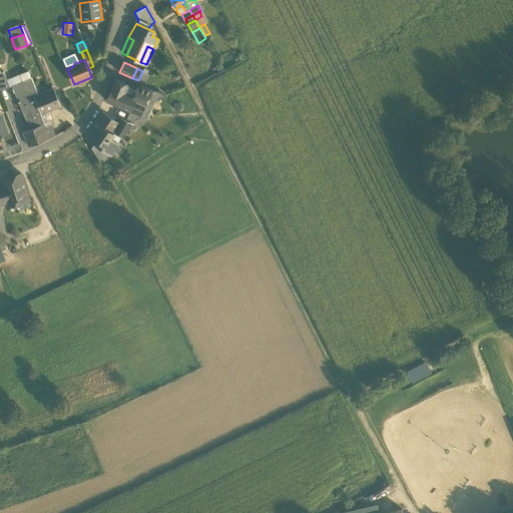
[(29,70),(19,74),(22,82),(32,78),(29,70)]
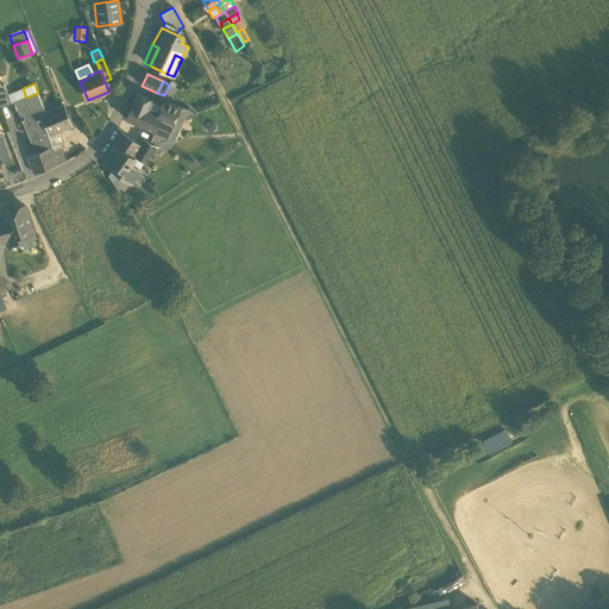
[(0,107),(12,104),(8,94),(5,85),(1,86),(0,86),(0,107)]
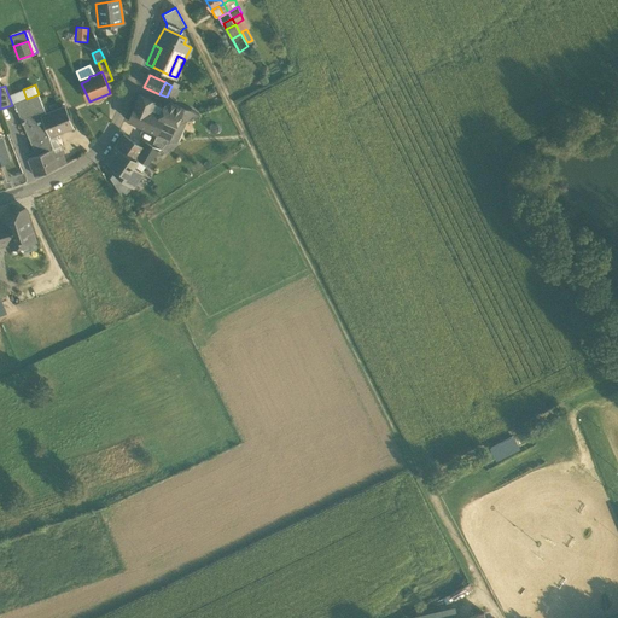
[(16,104),(27,99),(23,89),(9,95),(12,105),(16,104)]
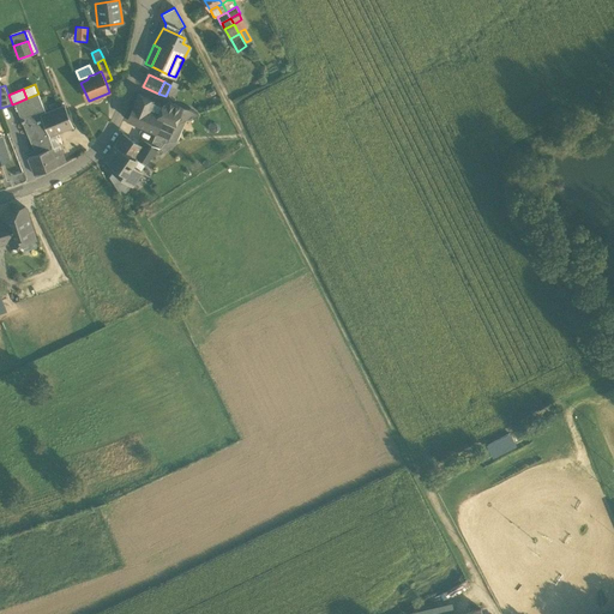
[(49,137),(49,136),(41,115),(46,113),(38,94),(26,98),(16,103),(36,155),(53,149),(49,137)]
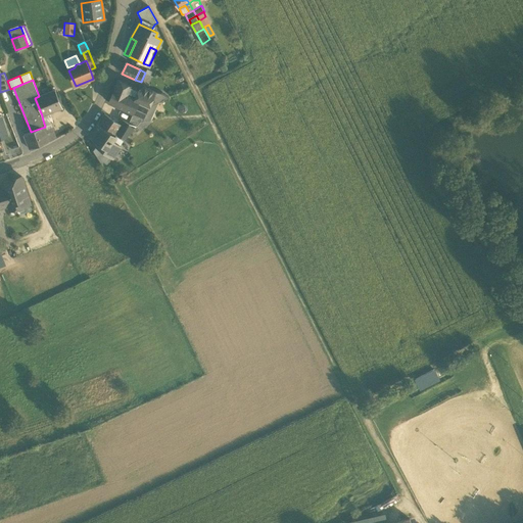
[(117,81),(114,88),(130,95),(134,88),(117,81)]
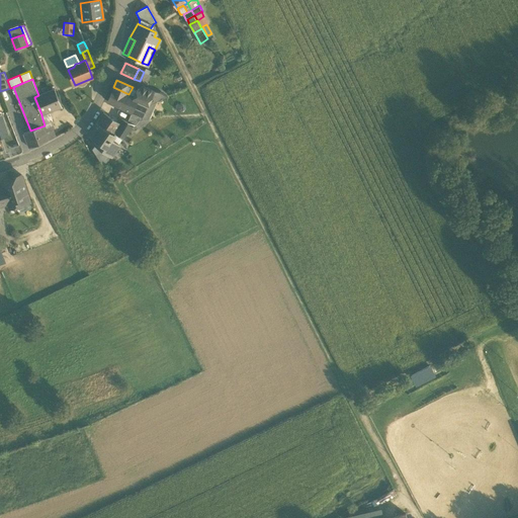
[(143,83),(140,90),(152,95),(154,90),(155,88),(143,83)]
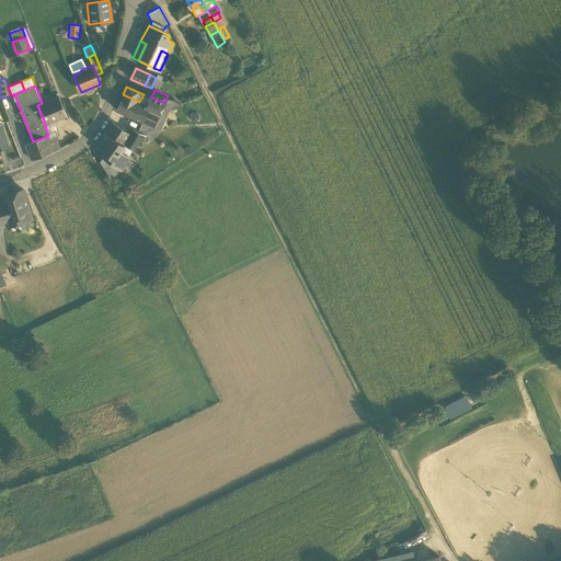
[(133,117),(139,102),(123,94),(116,110),(133,117)]
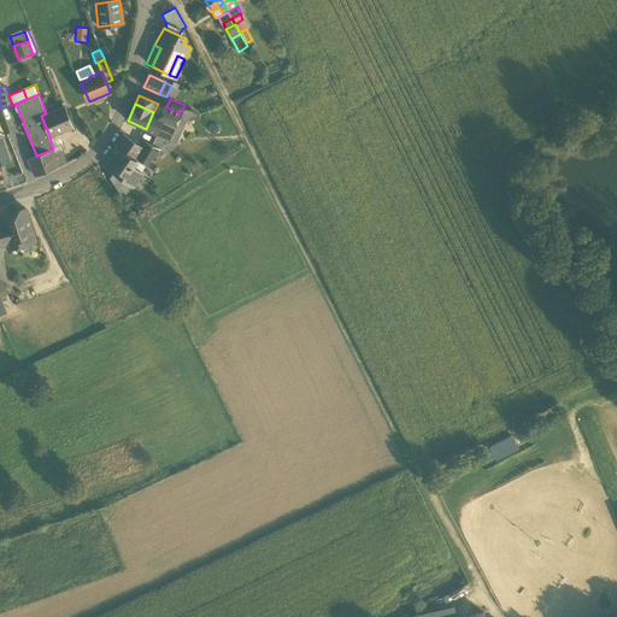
[(175,125),(181,113),(166,107),(158,104),(153,112),(146,129),(158,134),(164,121),(175,125)]
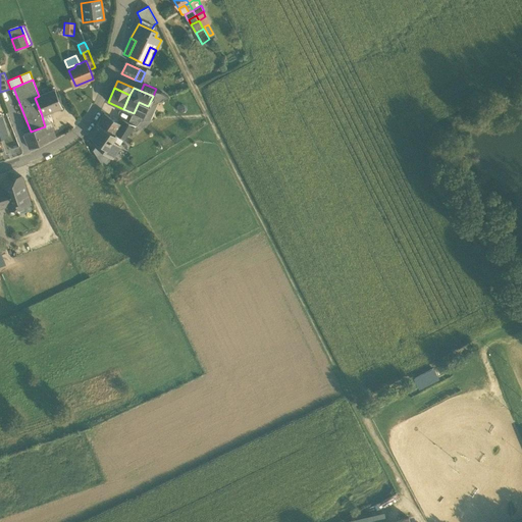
[(52,91),(39,96),(35,98),(42,115),(63,107),(55,89),(52,91)]
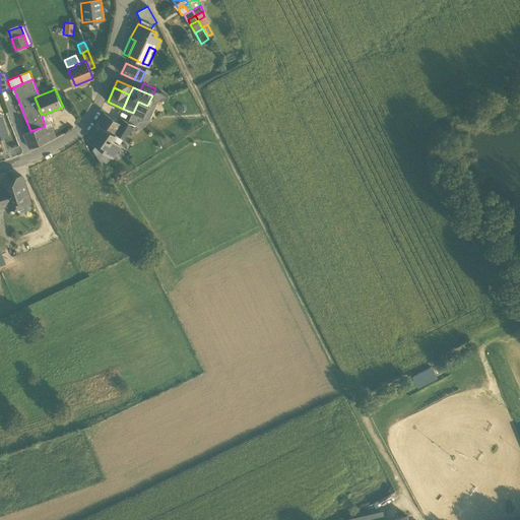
[(152,95),(147,106),(157,102),(169,96),(160,91),(154,90),(152,95)]
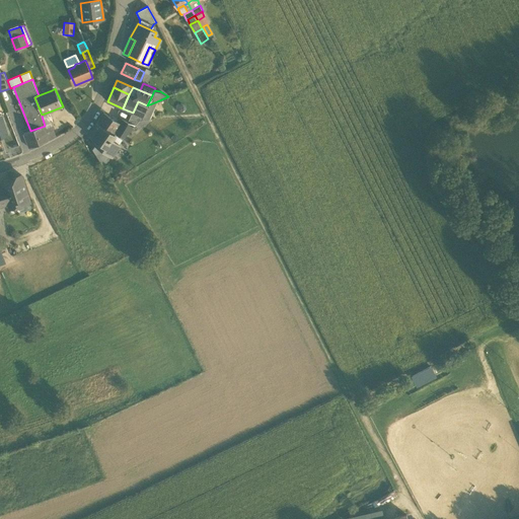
[(133,113),(142,117),(147,105),(138,101),(133,113)]
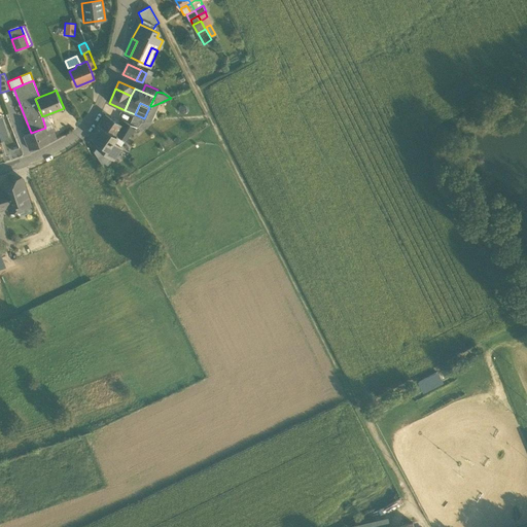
[(144,118),(141,121),(151,121),(160,103),(149,107),(144,118)]
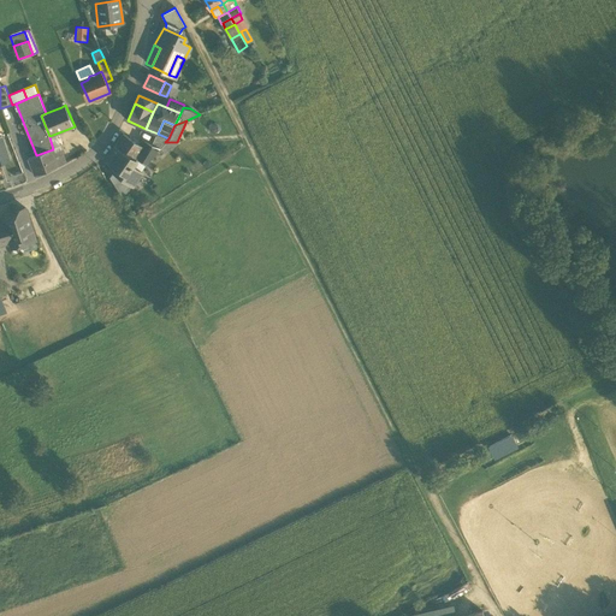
[(153,144),(160,148),(165,142),(169,138),(158,134),(155,140),(153,144)]
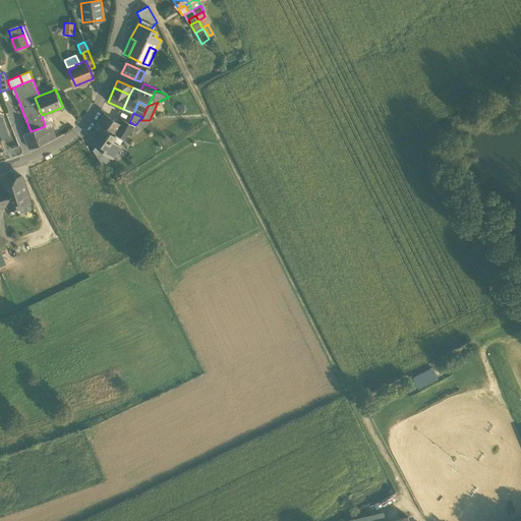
[(105,114),(97,123),(115,134),(116,133),(123,139),(128,134),(123,129),(127,122),(122,119),(119,123),(105,114)]
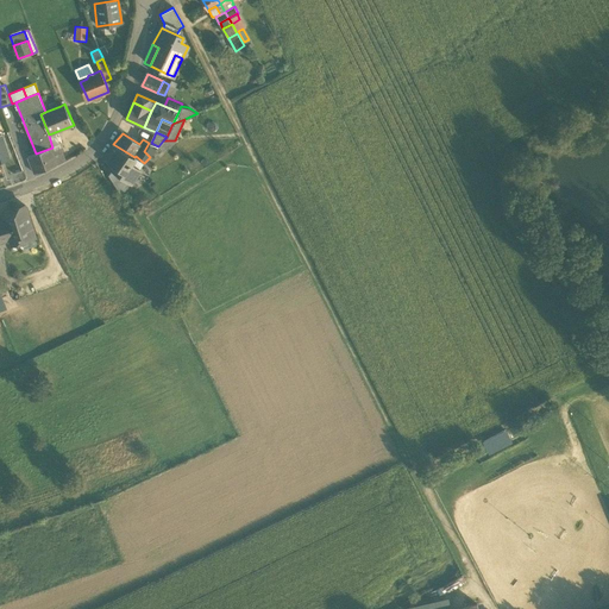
[(163,140),(158,146),(164,151),(176,140),(175,140),(163,140)]
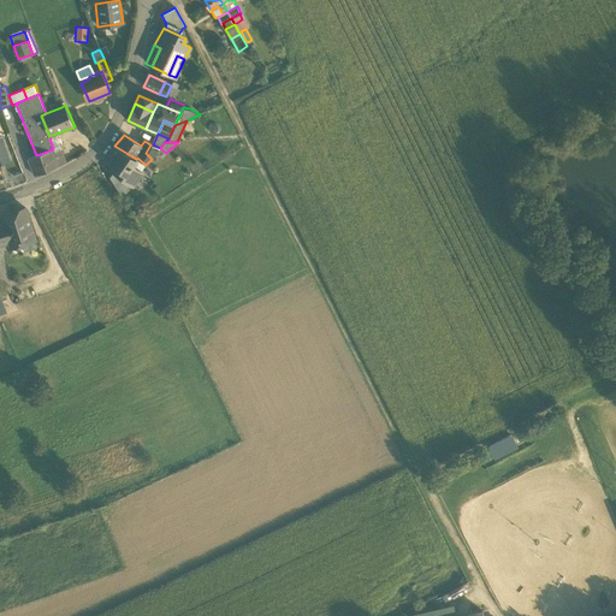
[(146,153),(152,159),(160,148),(153,144),(150,144),(146,153)]
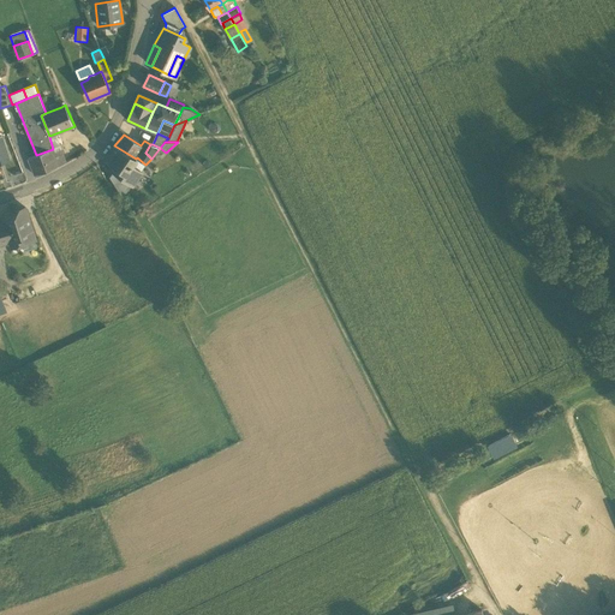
[(132,165),(136,159),(114,145),(103,160),(111,165),(115,169),(113,172),(131,185),(141,171),(132,165)]
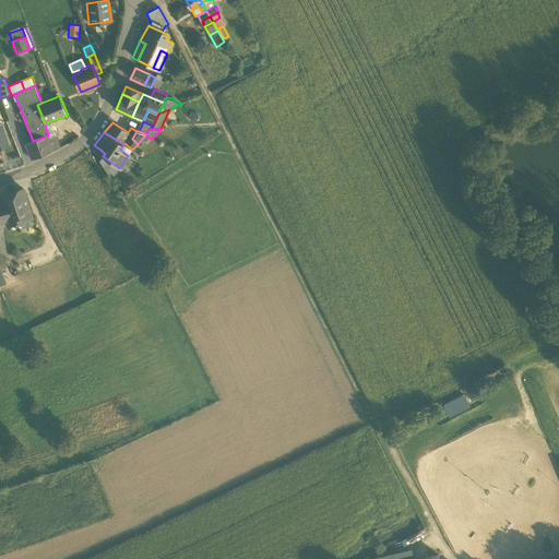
[(55,133),(49,135),(54,151),(59,149),(55,133)]
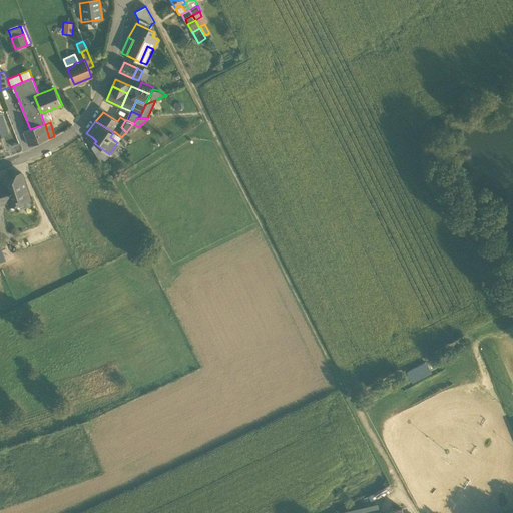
[(28,146),(49,138),(45,124),(44,124),(30,129),(23,132),(28,146)]
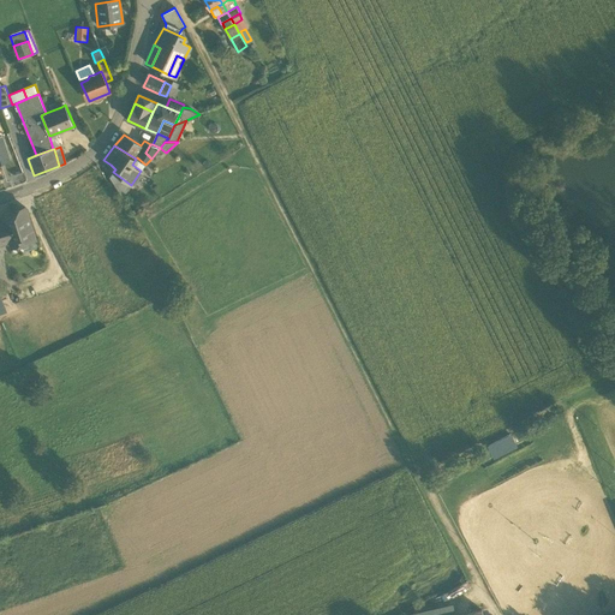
[(4,178),(7,189),(27,181),(23,171),(4,178)]
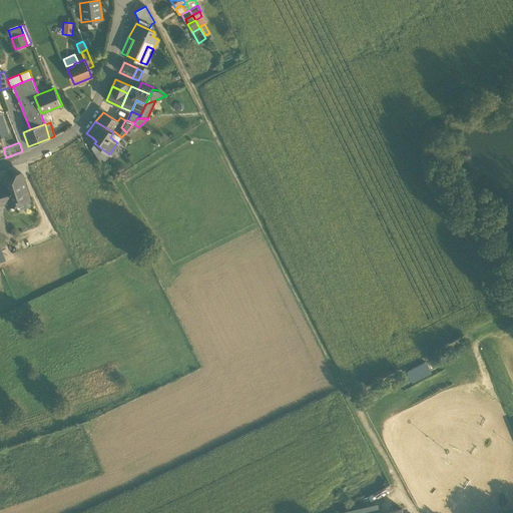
[(91,148),(102,164),(109,154),(94,143),(91,148)]
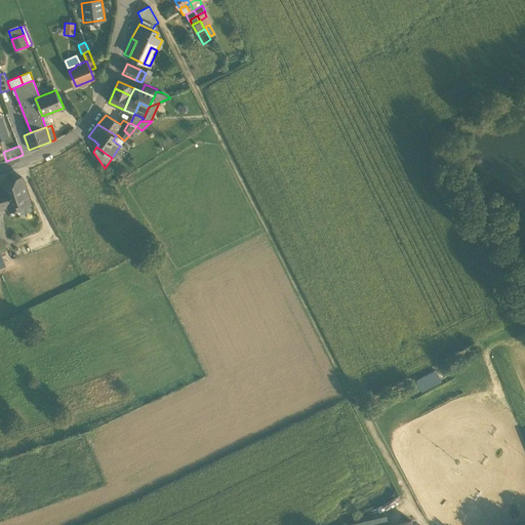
[(18,208),(30,204),(31,204),(22,176),(4,183),(5,188),(2,189),(3,191),(8,207),(17,204),(18,208)]
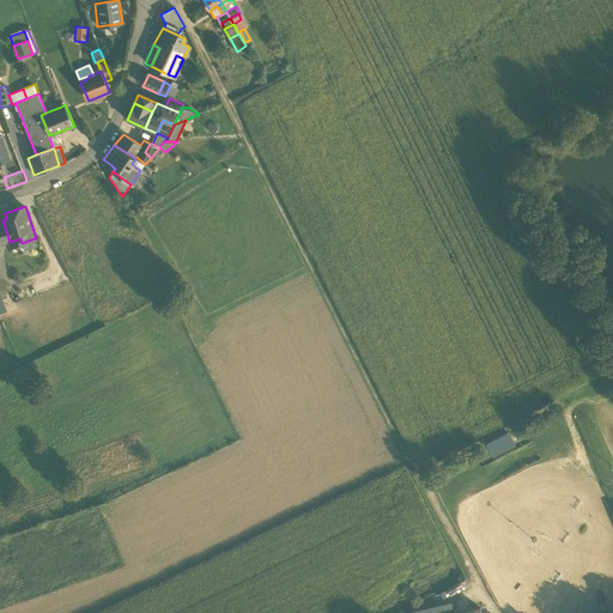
[(37,247),(35,238),(22,243),(24,252),(37,247)]
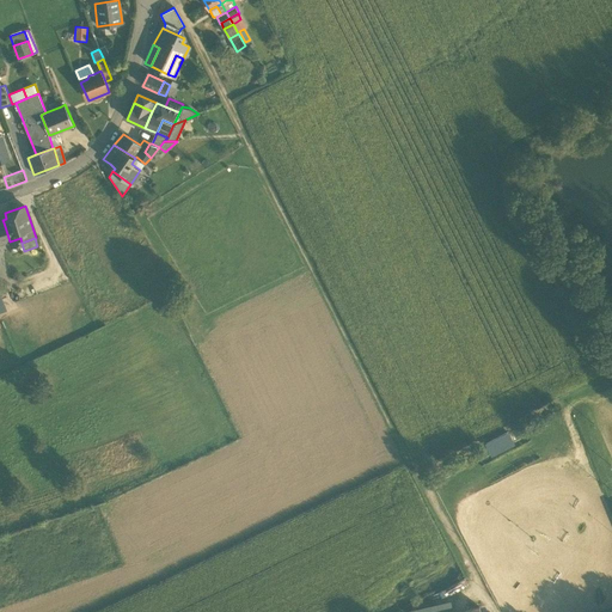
[(487,444),(491,454),(513,444),(507,433),(487,444)]
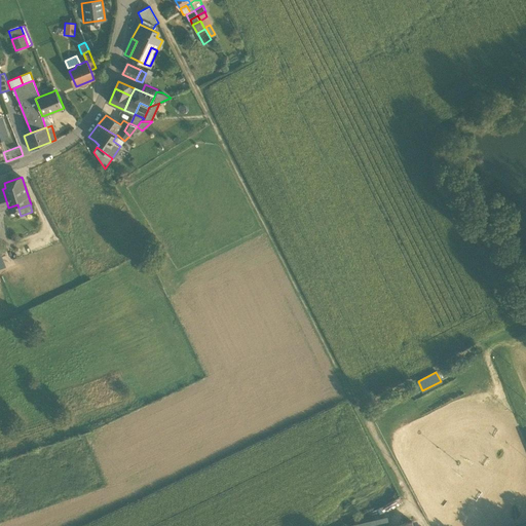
[(350,524),(350,525),(389,525),(387,515),(350,524)]
